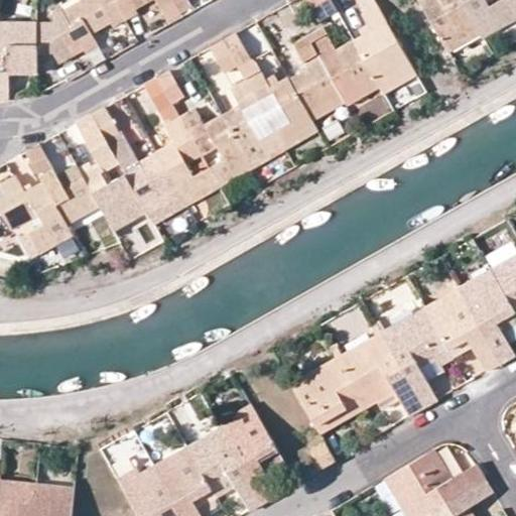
[(125,19),(114,0),(79,0),(62,9),(60,5),(52,9),(52,20),(36,20),(36,51),(53,51),(58,61),(83,48),(85,52),(99,45),(91,32),(93,30),(110,21),(112,26),(125,19)]
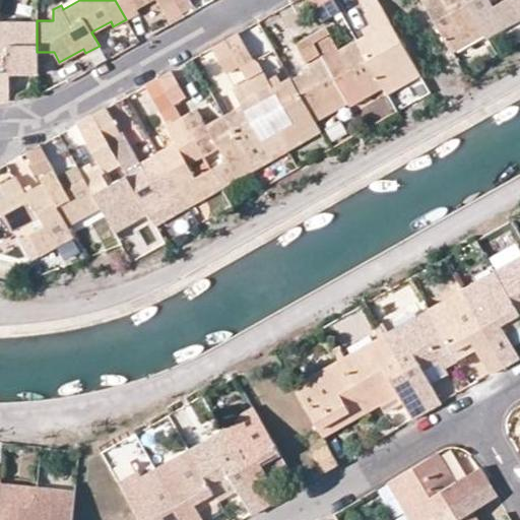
[(175,3),(173,0),(115,0),(126,19),(138,12),(136,7),(149,0),(156,0),(163,9),(175,3)]
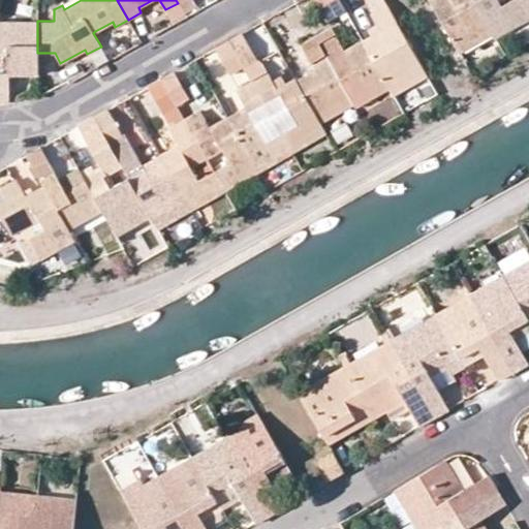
[(196,6),(192,0),(176,0),(178,3),(184,13),(196,6)]
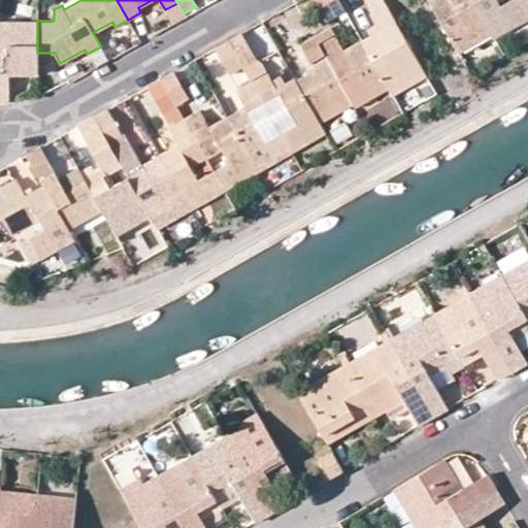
[(344,9),(339,0),(316,0),(327,20),(344,9)]
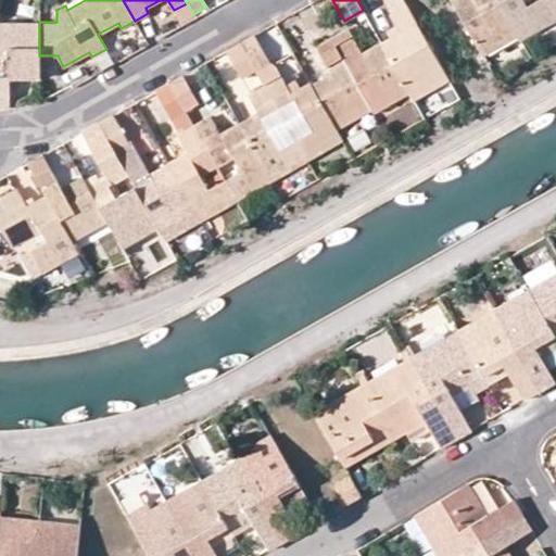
[(383,0),(390,11),(405,3),(403,0),(383,0)]
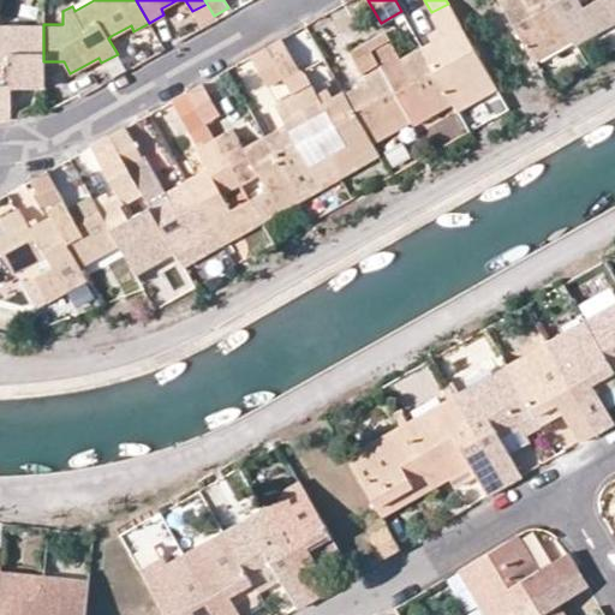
[(500,0),(535,61),(573,41),(572,37),(550,0),(500,0)]
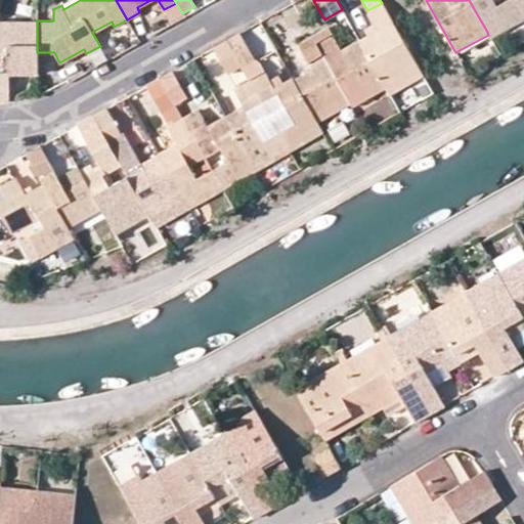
[(469,0),(487,32),(520,12),(513,0),(506,0),(497,5),(493,0),(469,0)]
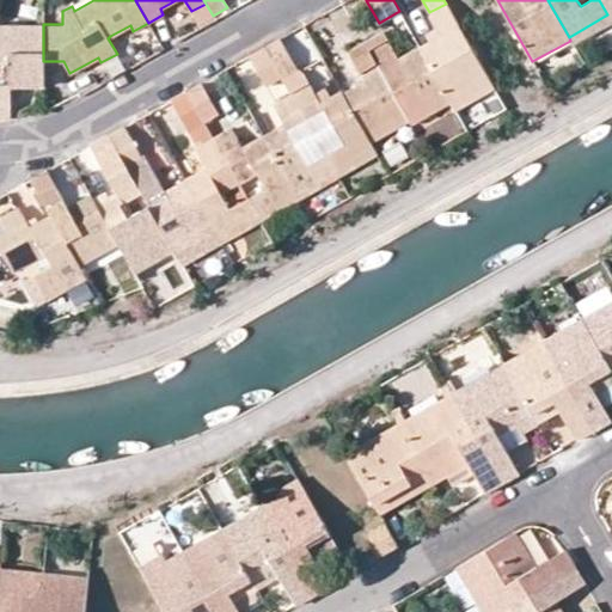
[(611,0),(599,0),(607,14),(611,11),(611,0)]
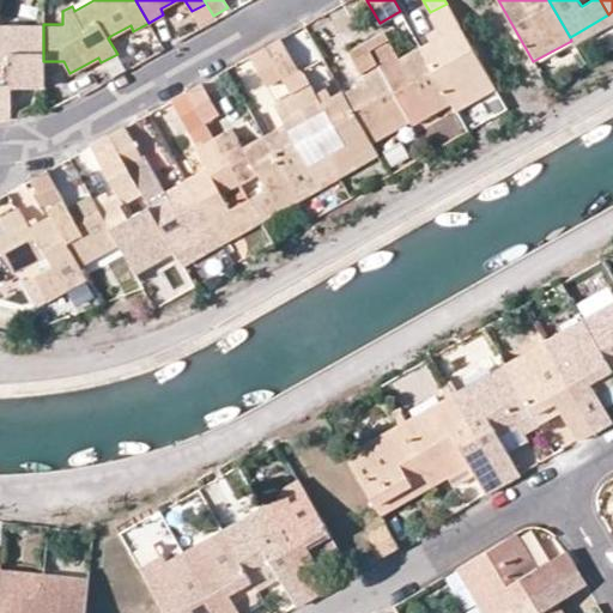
[(495,89),(471,44),(447,4),(430,12),(428,13),(436,28),(425,34),(429,40),(419,44),(451,101),(451,102),(456,109),(495,89)]
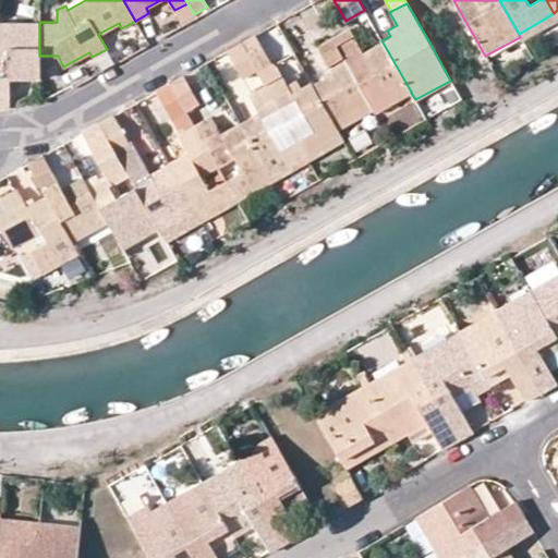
[(557,20),(557,19),(554,13),(519,34),(520,37),(522,41),(557,20)]
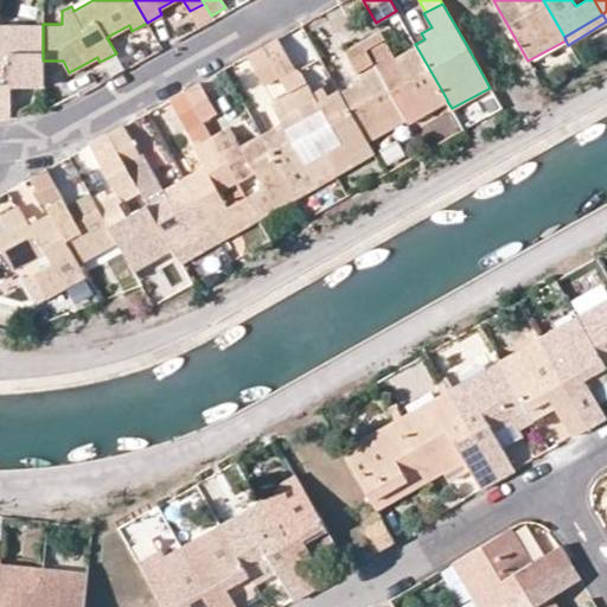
[(0,23),(0,59),(8,61),(8,84),(43,85),(43,61),(43,24),(0,23)]
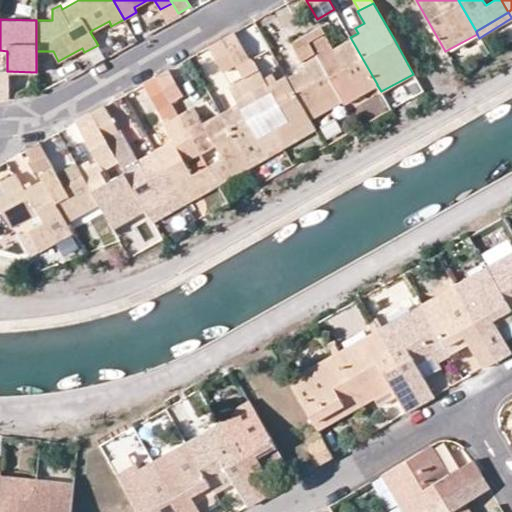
[(320,25),(305,34),(338,93),(342,100),(344,104),(377,85),(377,84),(350,37),(332,47),(320,25)]
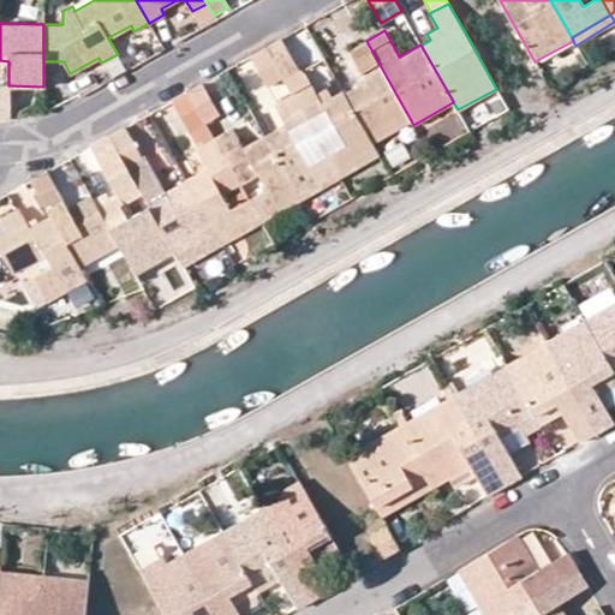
[(297,67),(280,39),(266,47),(282,76),(292,94),(317,138),(335,129),(344,144),(326,154),(335,169),(339,178),(380,154),(372,142),(368,133),(345,94),(342,90),(332,96),(327,88),(316,95),(311,84),(305,75),(297,67)]
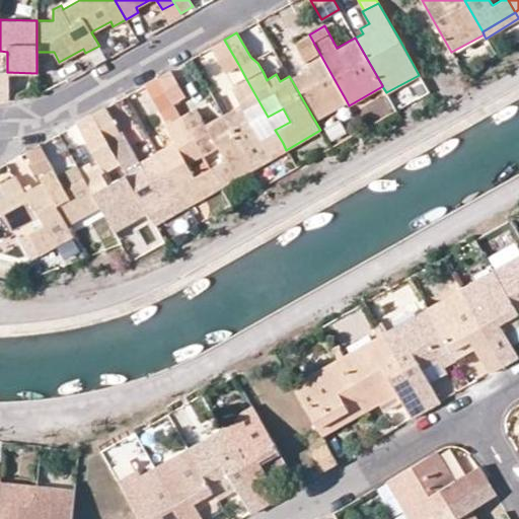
[(118,43),(119,42),(120,41),(120,39),(120,38),(119,36),(118,35),(117,34),(115,34),(114,34),(113,35),(112,36),(110,39),(110,40),(112,41),(113,42),(114,43),(115,44),(117,44),(118,43)]
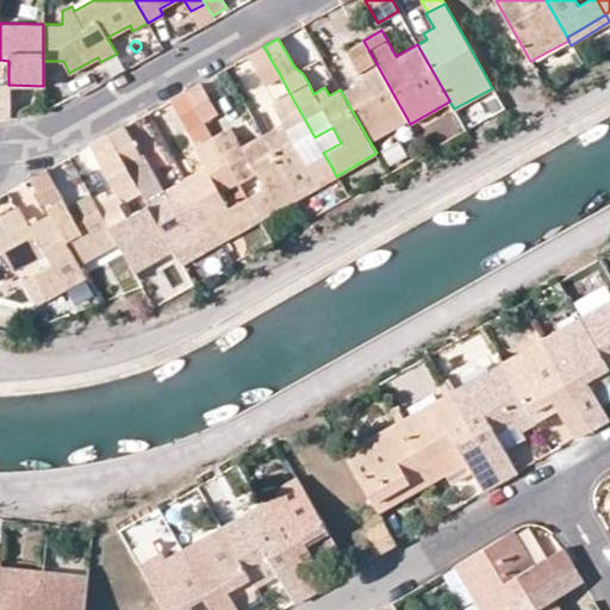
[(403,111),(363,41),(346,50),(358,72),(359,72),(363,80),(342,93),(365,132),(403,111)]
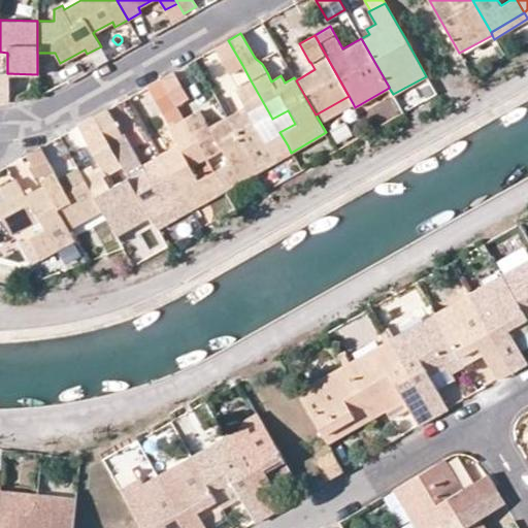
[(228,40),(215,47),(229,72),(242,65),(228,40)]
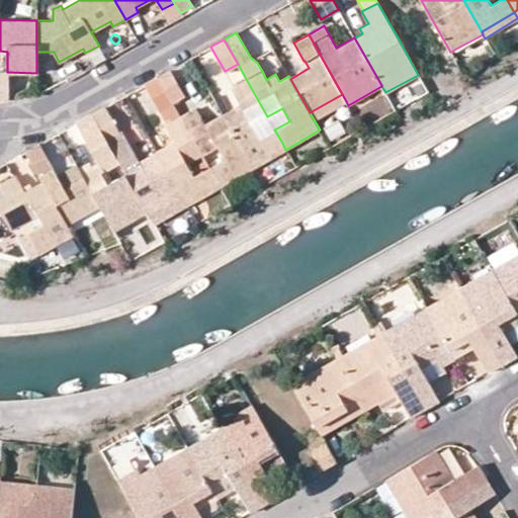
[(173,102),(184,95),(170,70),(158,77),(173,102)]
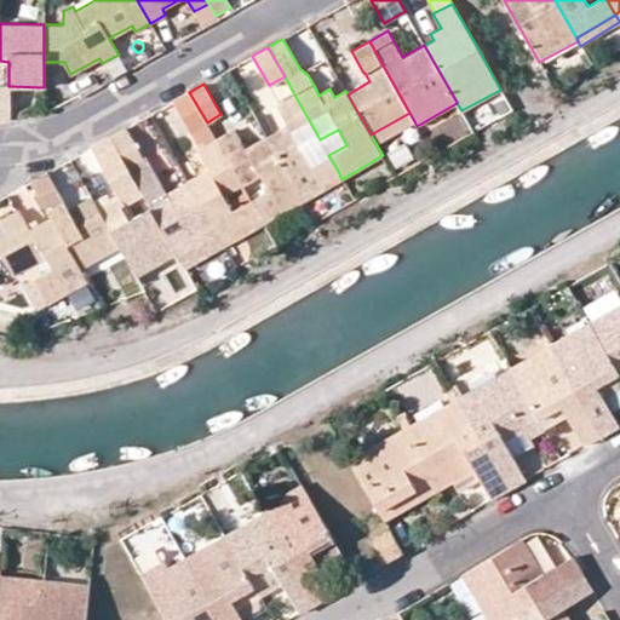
[(9,86),(0,85),(0,120),(10,120),(9,86)]
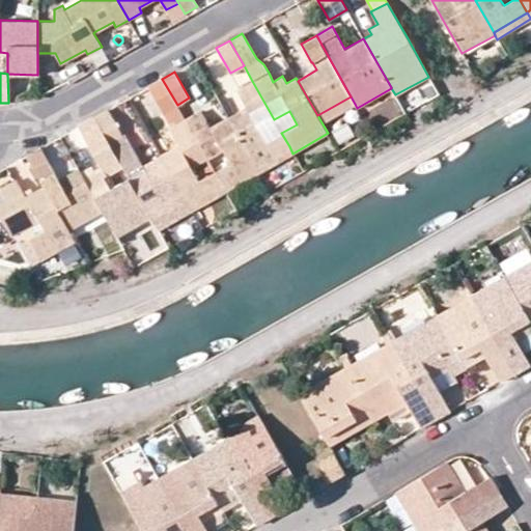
[(11,99),(26,100),(27,77),(12,76),(11,99)]
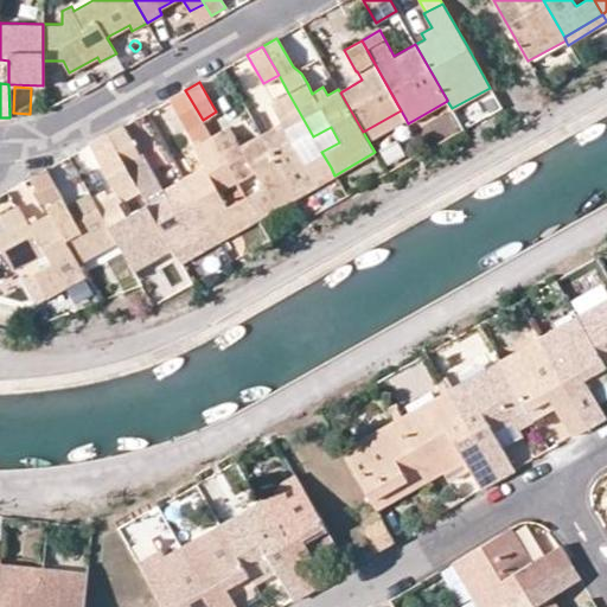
[(321,152),(305,161),(295,146),(313,136),(288,93),(272,102),(283,122),(262,134),(293,189),(331,167),(321,152)]
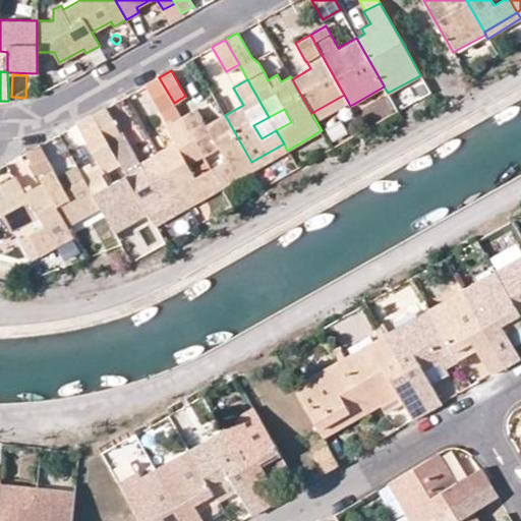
[(384,87),(350,106),(353,112),(388,93),(384,87)]
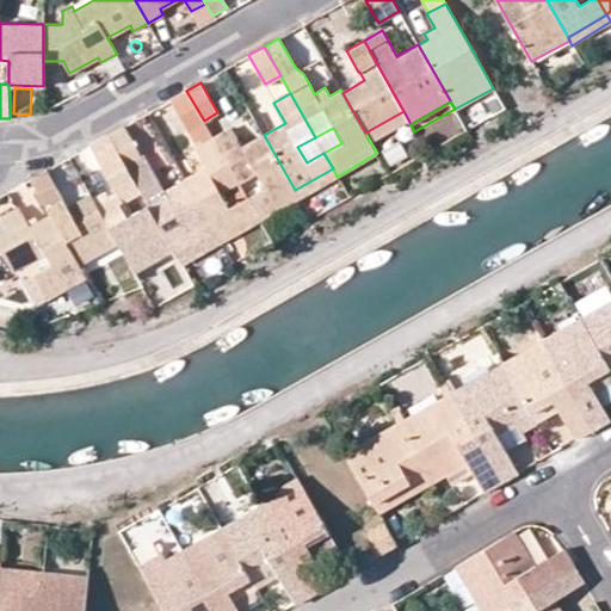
[(365,133),(370,141),(408,119),(403,111),(365,133)]
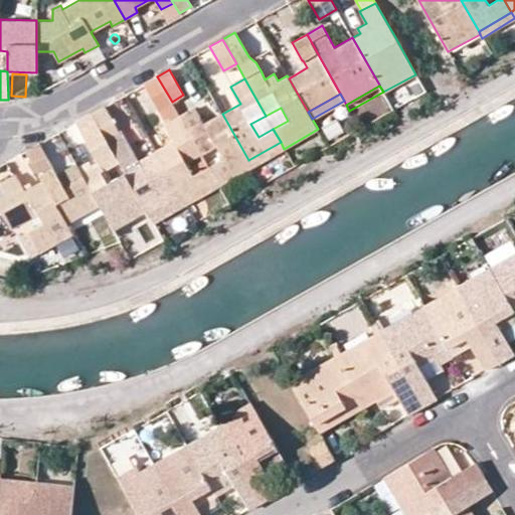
[(105,106),(92,114),(106,140),(114,153),(118,161),(125,173),(145,208),(149,215),(182,197),(156,151),(139,161),(122,131),(120,132),(105,106)]
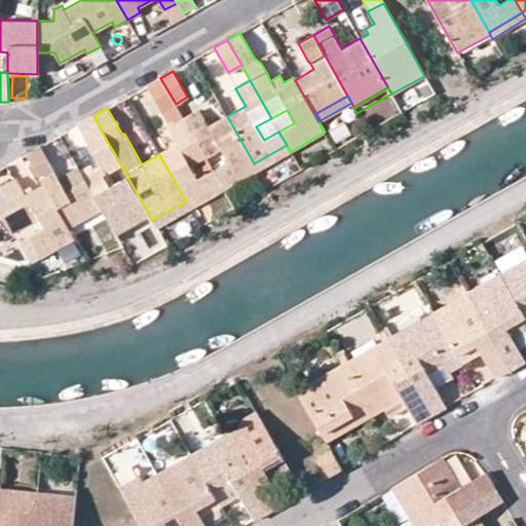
[(184,118),(205,156),(220,148),(227,160),(213,168),(220,182),(254,163),(227,116),(209,126),(199,109),(184,118)]
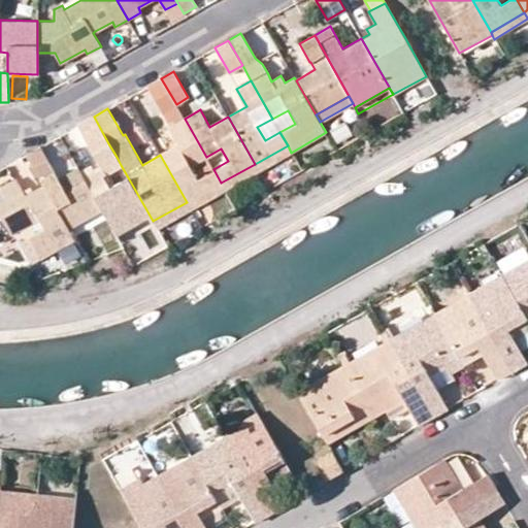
[(288,110),(272,119),(279,132),(295,124),(288,110)]
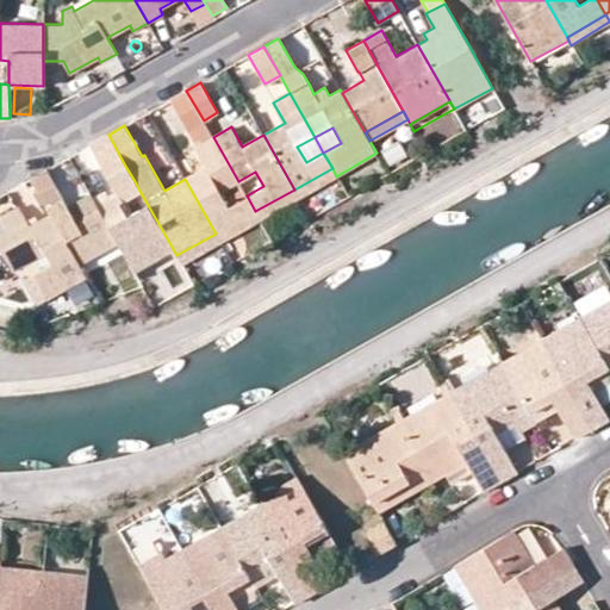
[(129,216),(120,203),(139,191),(135,181),(125,166),(109,135),(89,145),(116,192),(109,197),(95,204),(112,234),(117,243),(132,269),(172,247),(148,205),(129,216)]
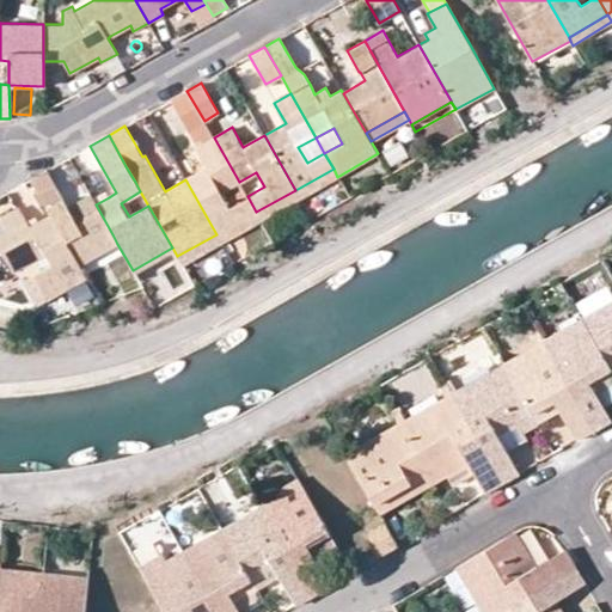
[(214,138),(195,148),(207,169),(185,179),(216,234),(256,212),(248,196),(228,207),(220,193),(239,182),(214,138)]
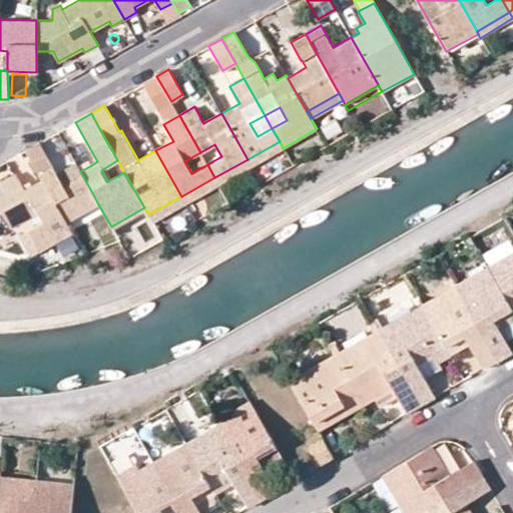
[(272,128),(265,115),(249,123),(258,136),(272,128)]
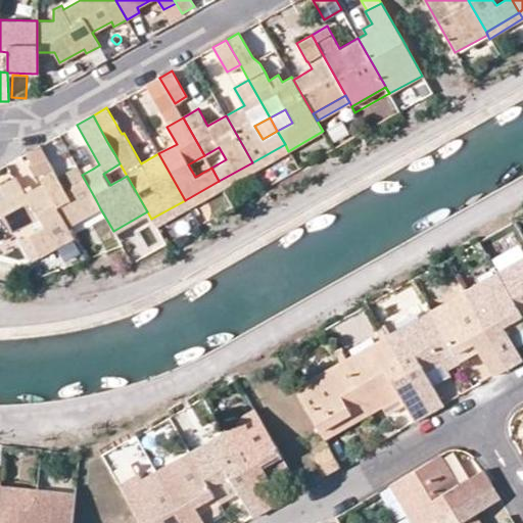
[(252,162),(256,170),(288,151),(285,144),(252,162)]
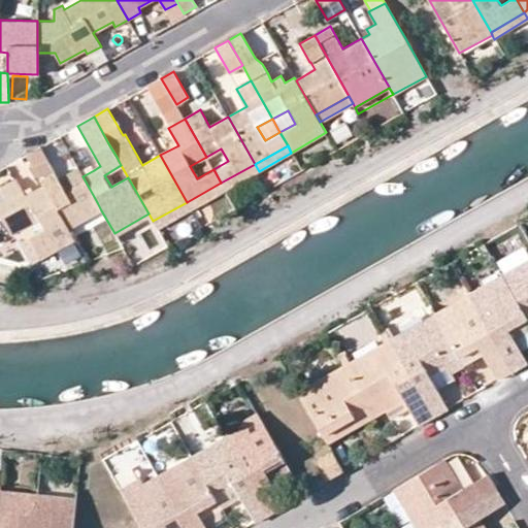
[(26,155),(35,171),(64,222),(97,202),(83,176),(79,171),(77,167),(59,177),(41,146),(26,155)]
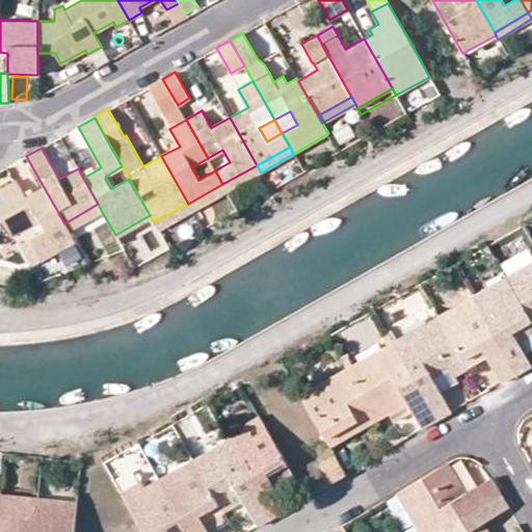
[(222,184),(227,191),(261,173),(257,165),(222,184)]
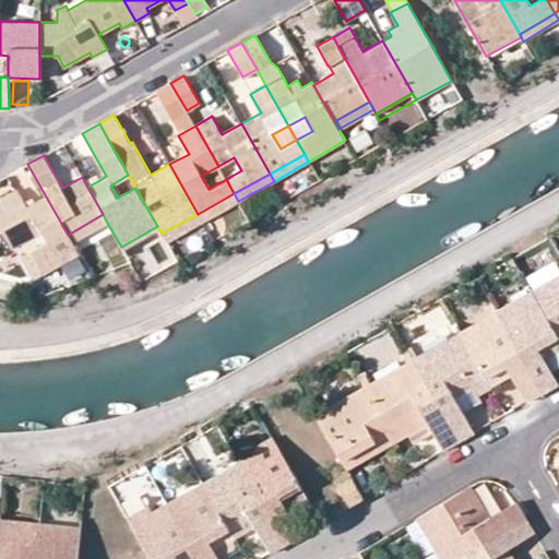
[(84,181),(87,187),(99,180),(96,175),(84,181)]
